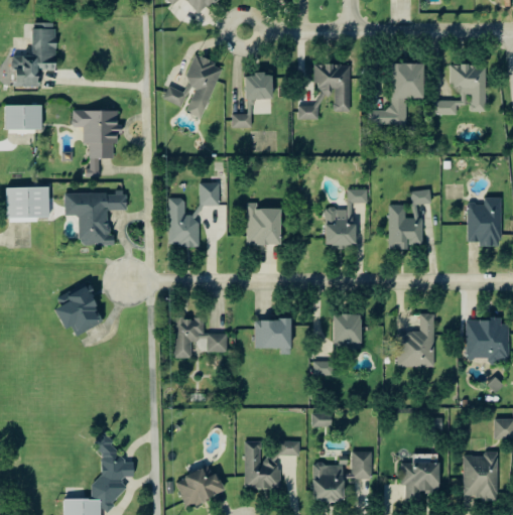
[(187,0),(197,12),(213,0),(187,0)]
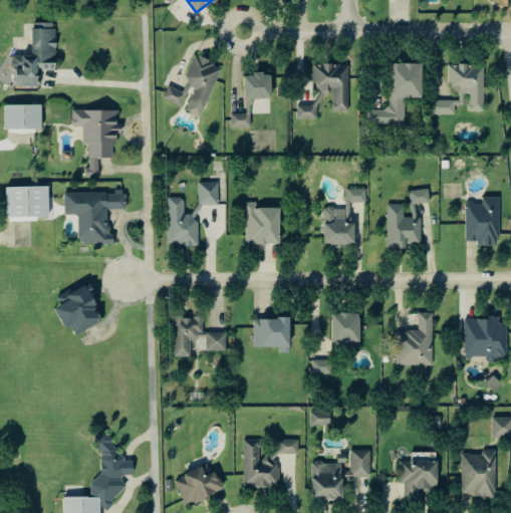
[(31,54),(13,54),(13,85),(38,85),(38,68),(55,68),(55,21),(31,21),(31,54)]
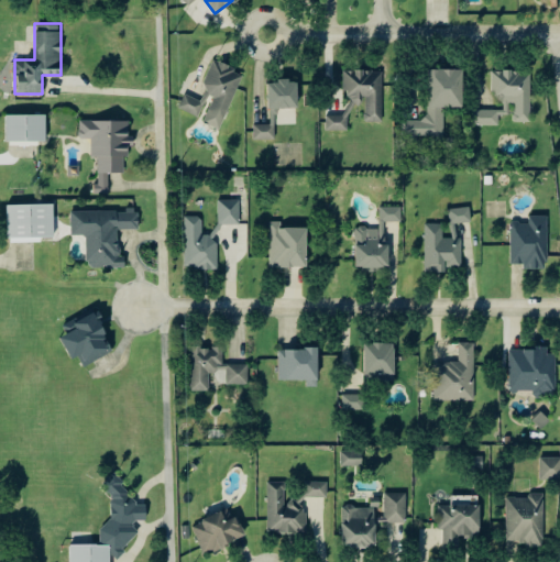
[(202,122),(220,128),(242,70),(212,59),(200,90),(212,95),(202,122)]
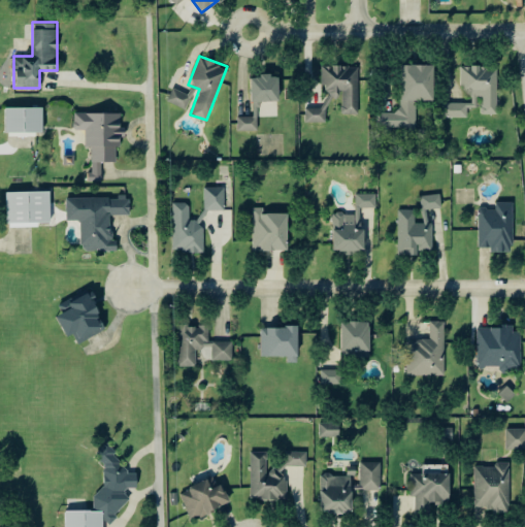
[(433,100),(434,64),(400,64),(400,111),(379,111),(379,127),(415,127),(416,100),(433,100)]
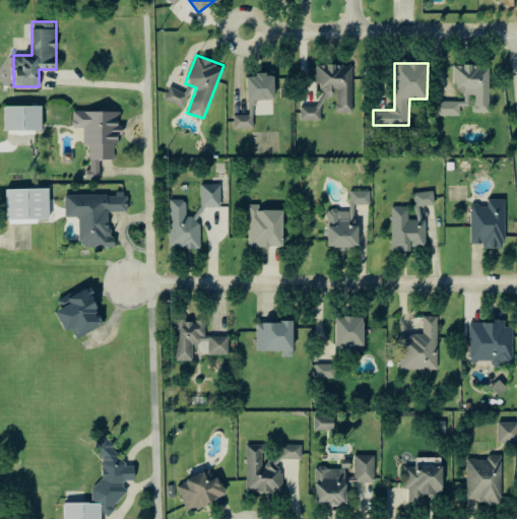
[(351,64),(316,64),(315,83),(320,83),(320,106),(300,106),(300,120),(321,120),(321,92),(336,92),(336,111),(351,112),(351,64)]
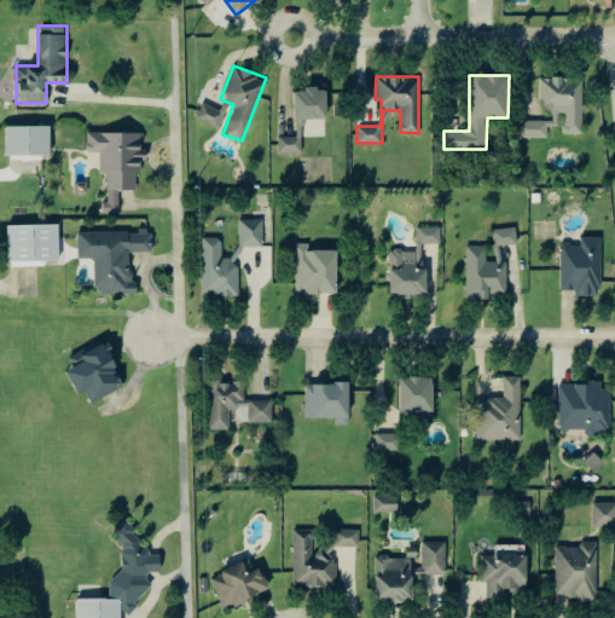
[(581,133),(581,78),(540,76),(539,105),(551,105),(551,123),(557,123),(557,113),(563,113),(563,132),(581,133)]
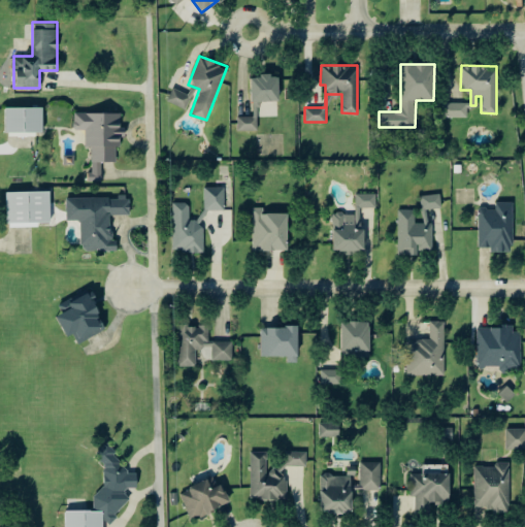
[(277,74),(250,75),(251,101),(279,100),(277,74)]
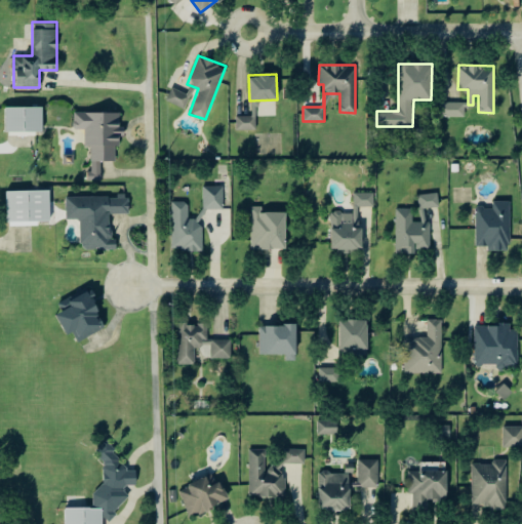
[(442,116),(464,116),(464,102),(442,102),(442,116)]
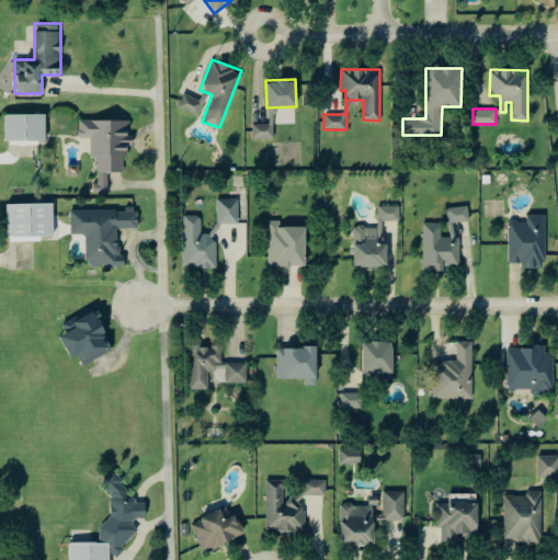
[(45,113),(6,114),(6,140),(45,139),(45,113)]
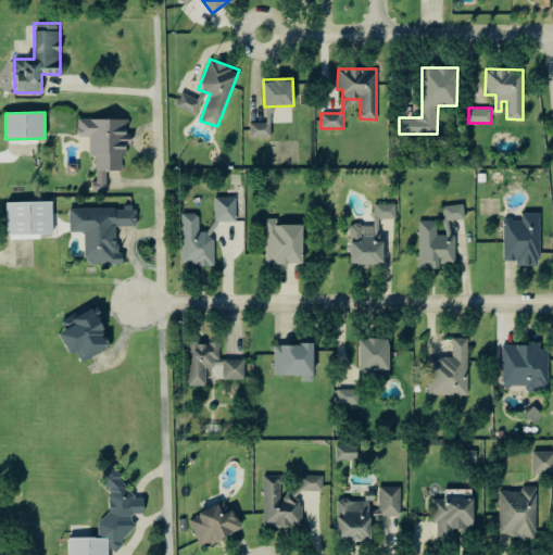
[(127,118),(77,117),(77,136),(88,136),(88,153),(95,153),(95,189),(105,190),(107,169),(123,169),(123,143),(127,143),(127,118)]
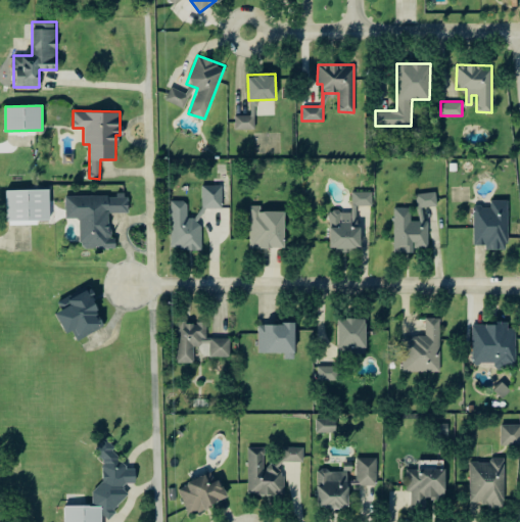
[(253,128),(253,114),(234,115),(234,129),(253,128)]
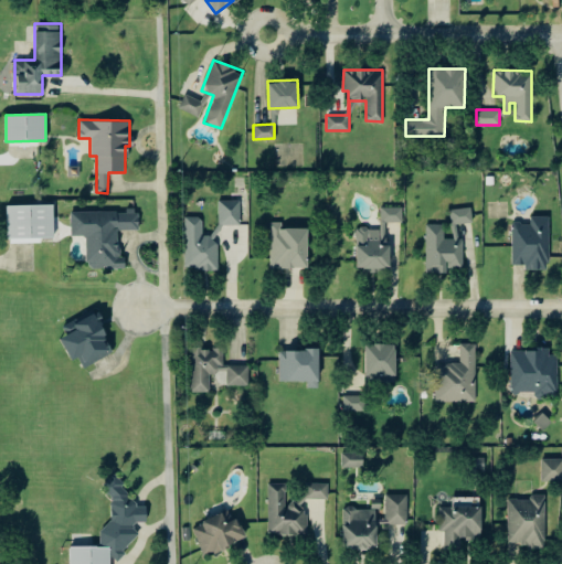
[(218,224),(240,224),(239,199),(218,200),(218,224)]
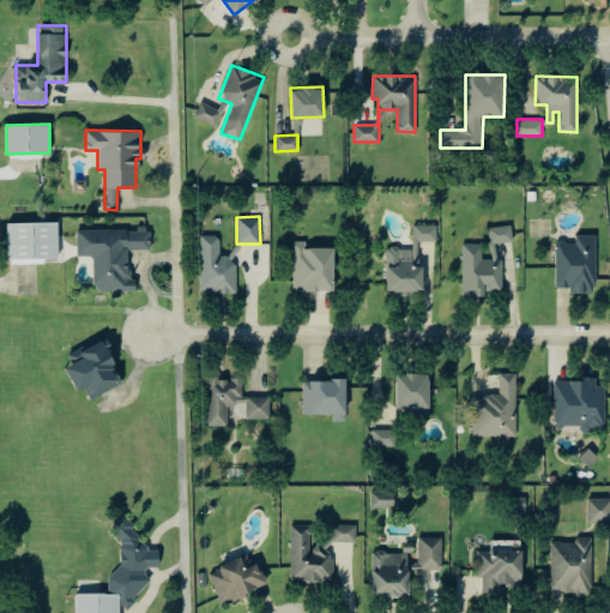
[(58,222),(7,223),(7,259),(58,258),(58,222)]
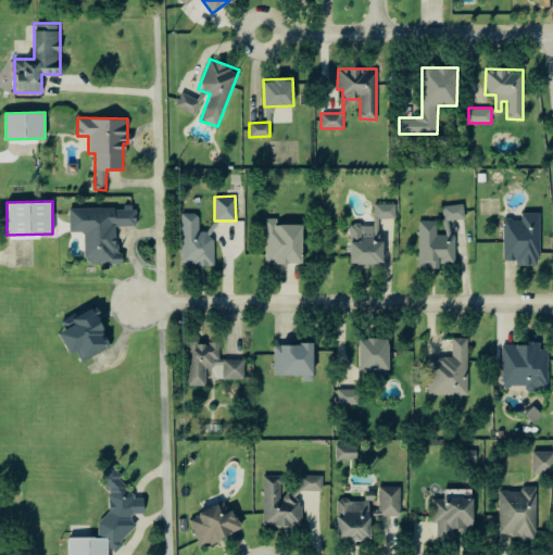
[(350,264),(381,263),(380,217),(396,217),(396,203),(373,203),(374,224),(350,224),(350,264)]
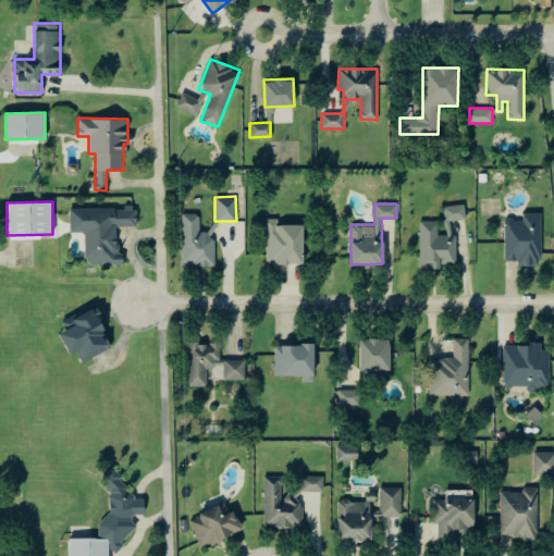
[(465,219),(464,204),(443,206),(444,220),(465,219)]
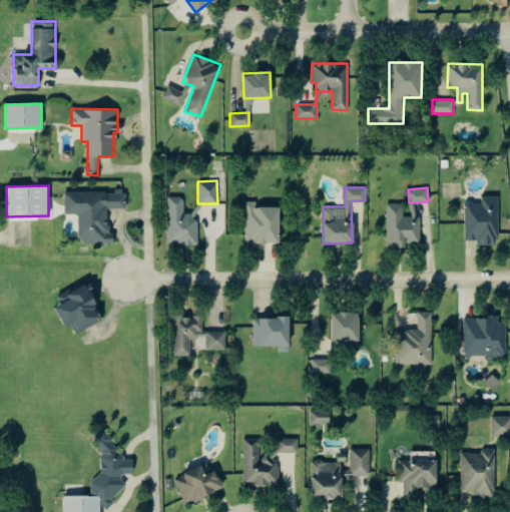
[(64,191),(64,213),(78,213),(78,242),(113,242),(113,232),(106,232),(106,207),(124,207),(124,190),(64,191)]
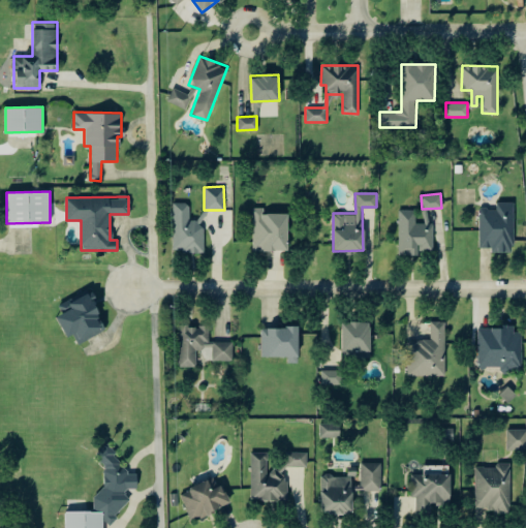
[(204,222),(187,222),(188,203),(172,202),(172,250),(203,251),(204,222)]
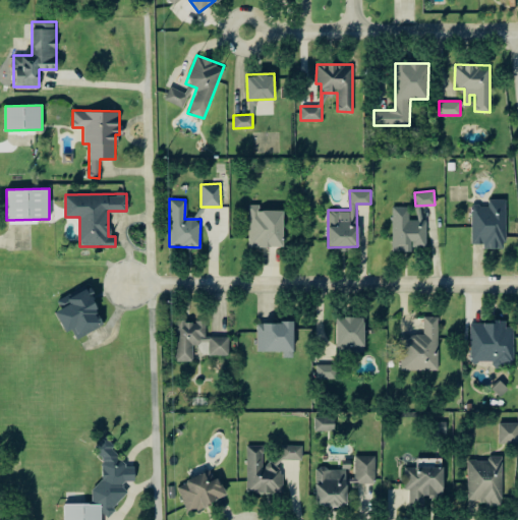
[(471,205),(470,243),(483,243),(483,248),(504,248),(505,198),(487,198),(487,206),(471,205)]
